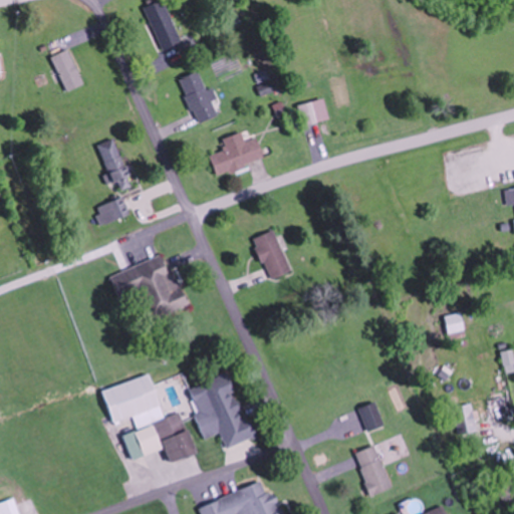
[(165,50),(183,41),(163,0),(160,0),(144,8),(165,50)]
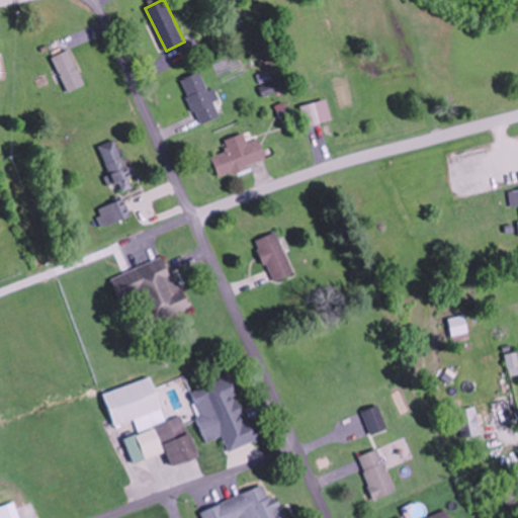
[(70,92),(86,84),(69,50),(53,58),(70,92)]
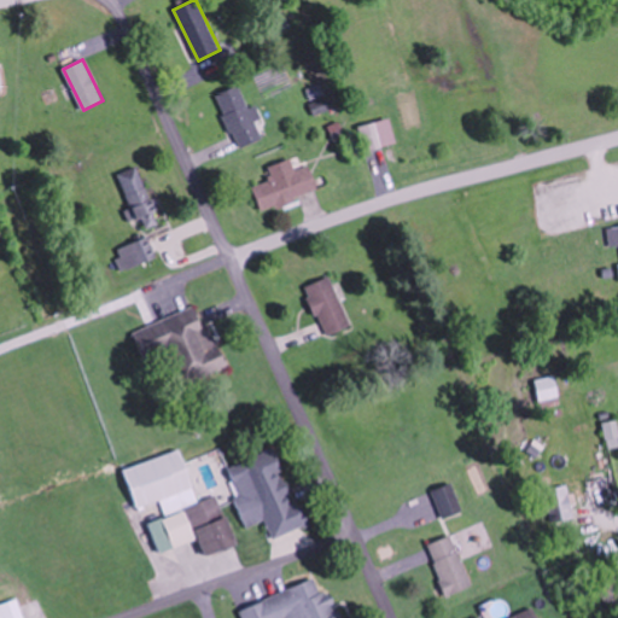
[(264,140),(255,108),(248,109),(240,86),(219,93),(235,150),(264,140)]
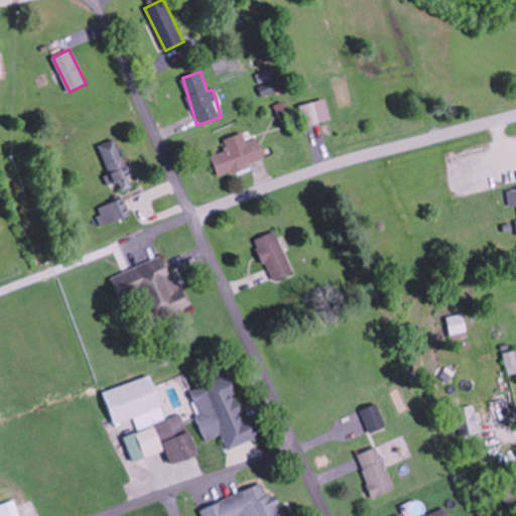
[(331,120),(326,99),(298,106),(304,127),(331,120)]
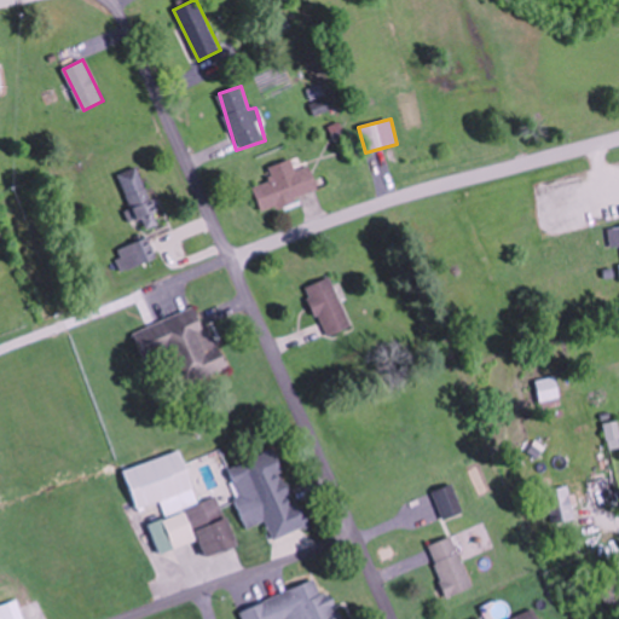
[(318,192),(310,166),(296,171),(293,160),(267,168),(272,181),(254,187),(261,212),(318,192)]
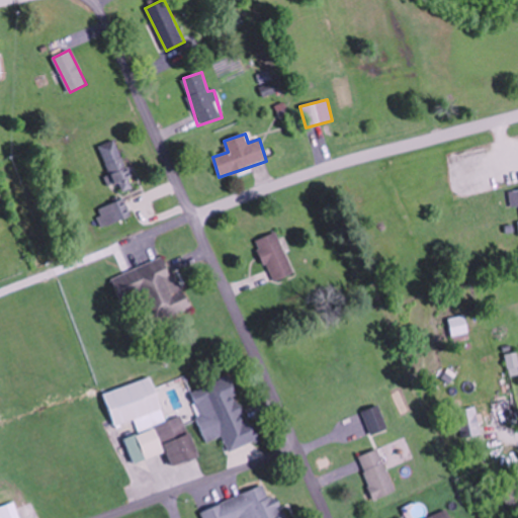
[(99,146),(119,193),(136,187),(115,140),(99,146)]
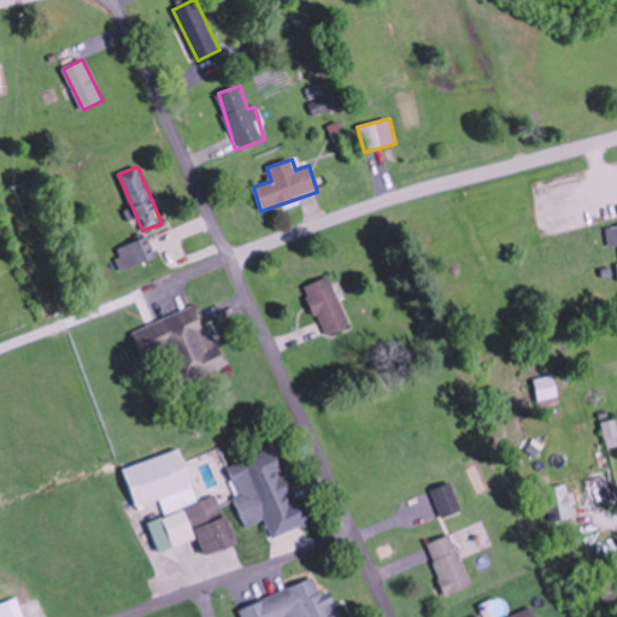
[(616,224),(606,225),(607,246),(616,245),(616,224)]
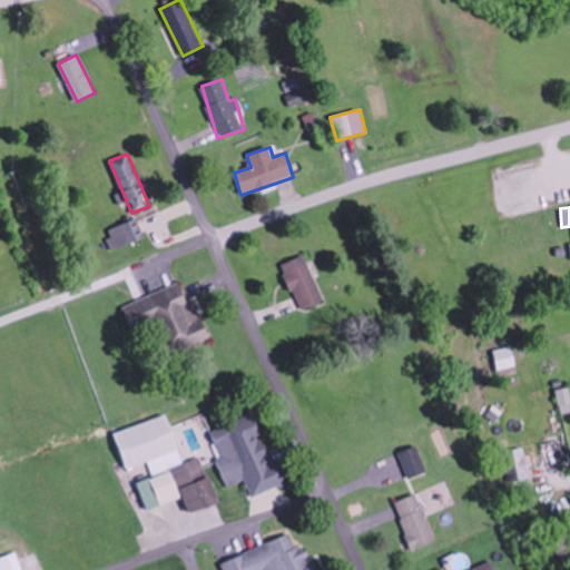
[(114,251),(145,237),(137,219),(106,233),(114,251)]
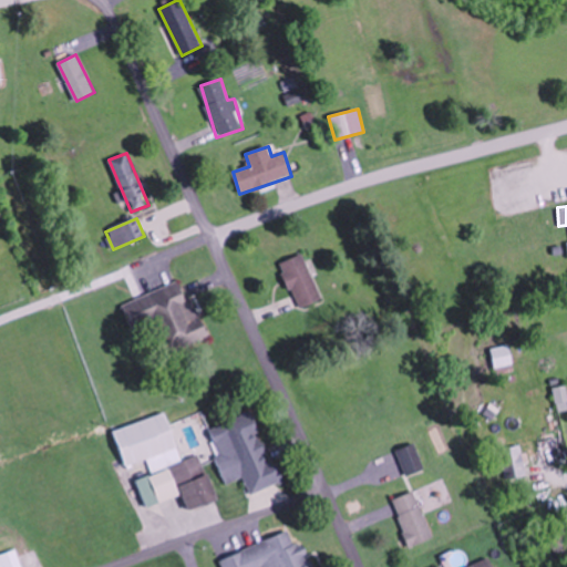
[(321,298),(303,254),(280,263),(298,308),(321,298)]
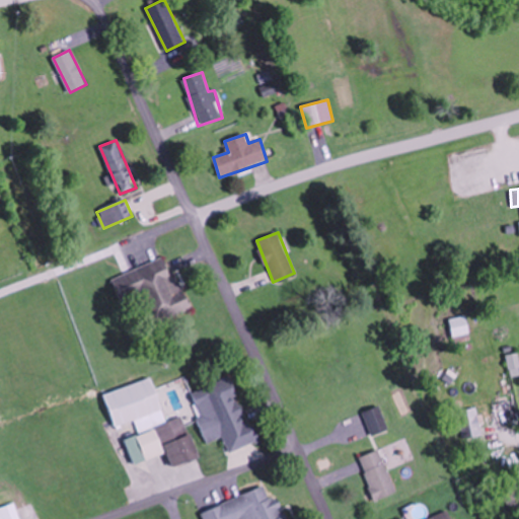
[(113,277),(120,300),(141,293),(151,323),(191,311),(177,271),(170,273),(165,260),(113,277)]
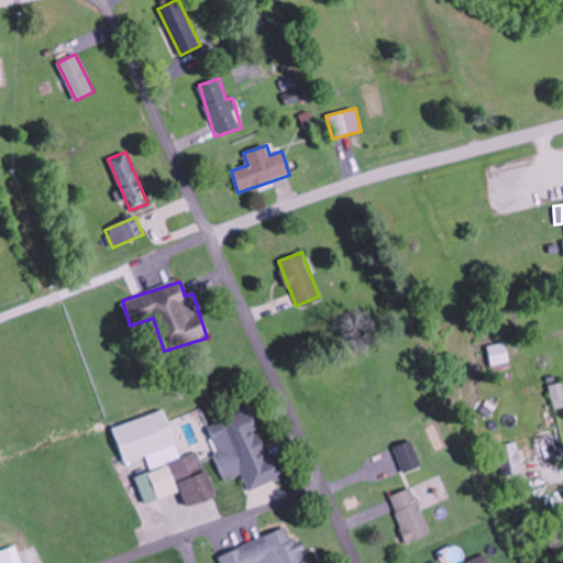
[(510,364),(506,343),(488,345),(492,367),(510,364)]
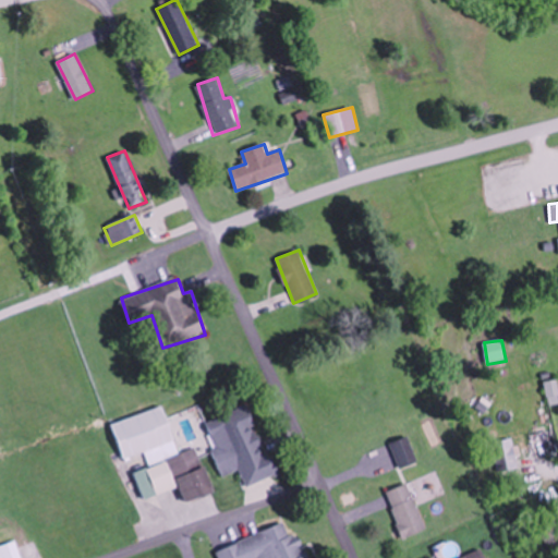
[(111,423),(123,460),(161,447),(167,461),(134,472),(143,499),(180,487),(184,502),(211,494),(197,448),(179,453),(164,407),(111,423)]
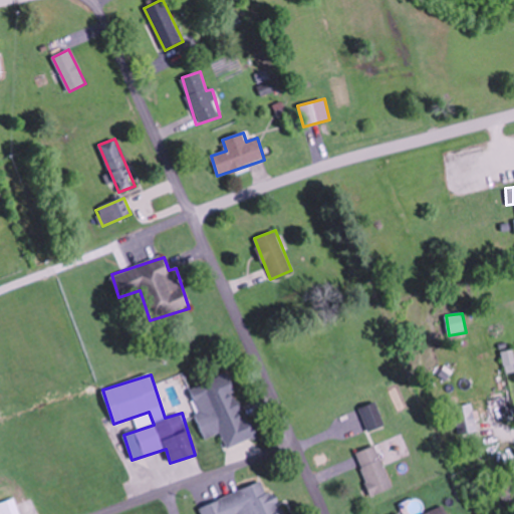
[(210,437),(221,433),(227,448),(247,439),(222,377),(191,390),(210,437)]
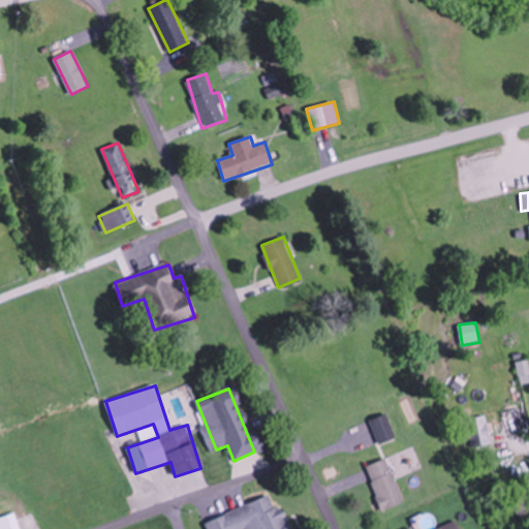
[(370,419),(378,445),(396,439),(387,414),(370,419)]
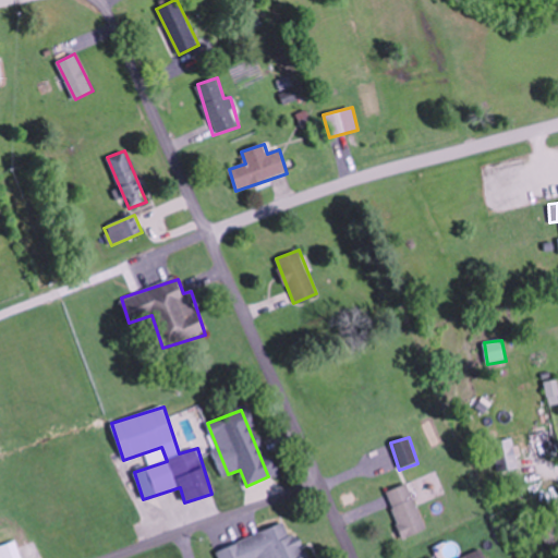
[(498,471),(518,469),(514,439),(495,441),(498,471)]
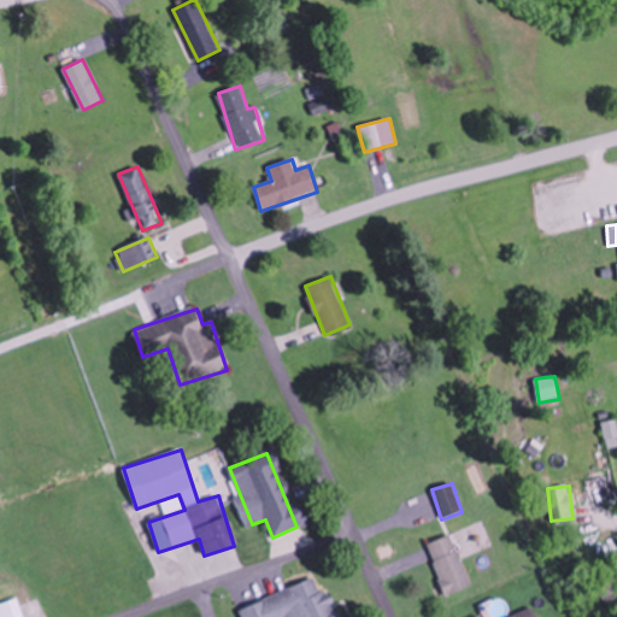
[(470,587),(451,535),(427,545),(446,595),(470,587)]
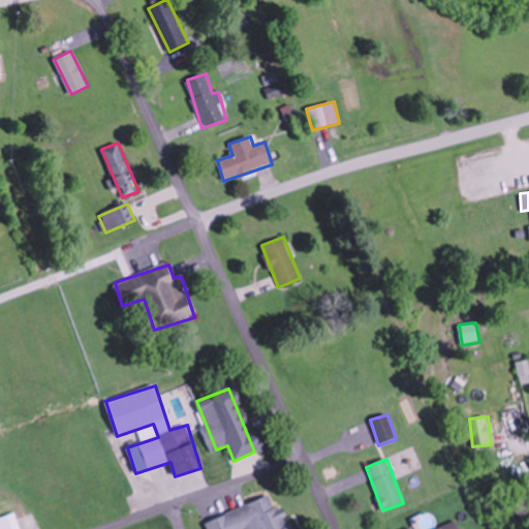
[(205,521),(207,528),(290,528),(282,506),(276,508),(271,496),(205,521)]
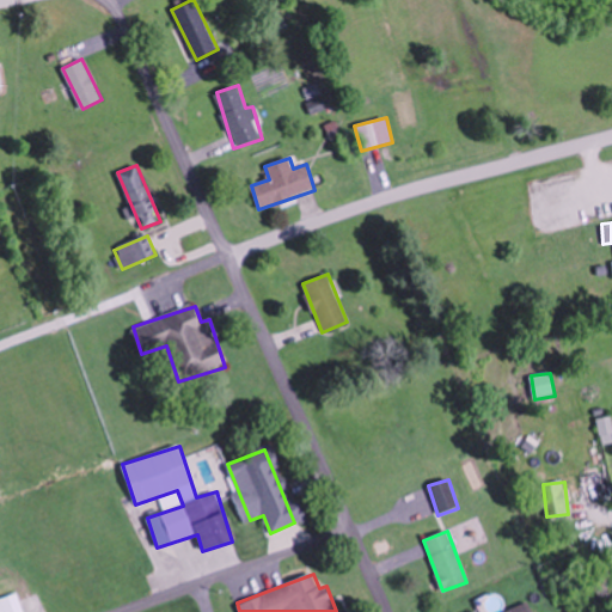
[(587,604),(611,604),(611,576),(587,576),(587,604)]
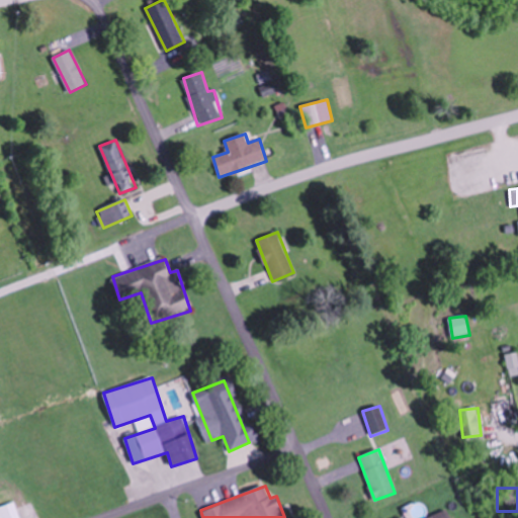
[(0,517),(19,517),(15,502),(0,506),(0,517)]
